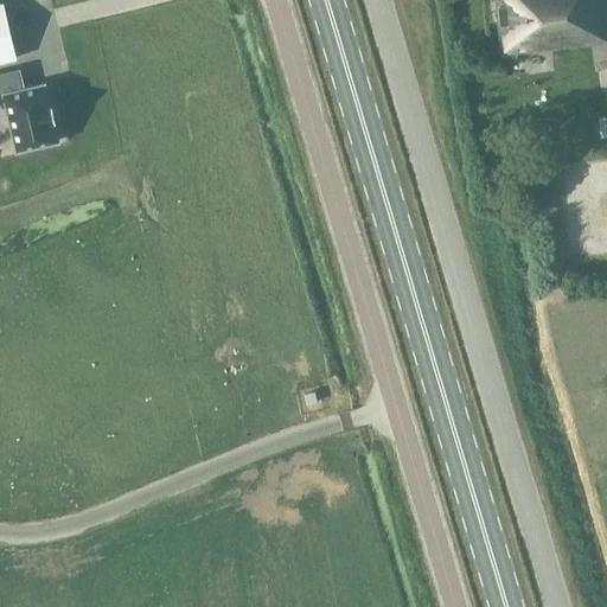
[(602,0),(494,0),(500,53),(594,43),(598,66),(606,64),(606,20),(602,0)]
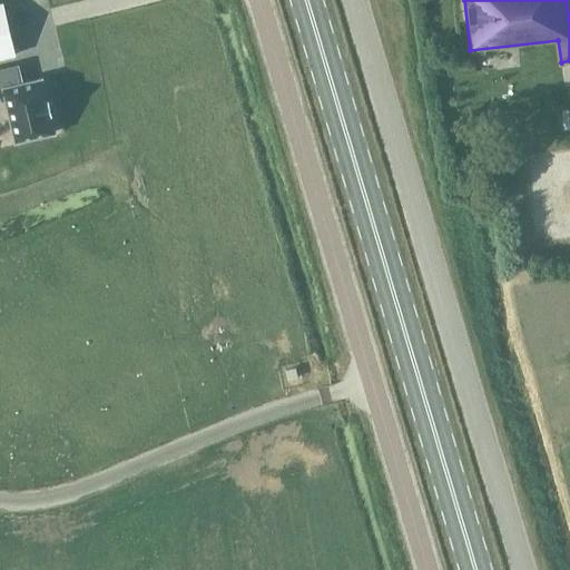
[(2,2),(0,2),(0,58),(16,55),(2,2)]
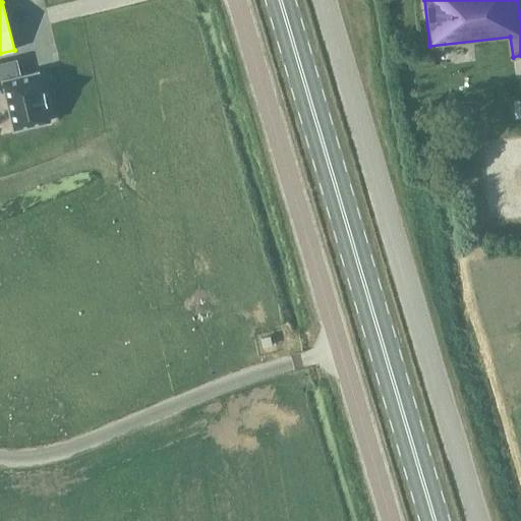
[(0,63),(0,81),(2,81),(13,129),(49,121),(38,71),(19,75),(15,60),(0,63)]
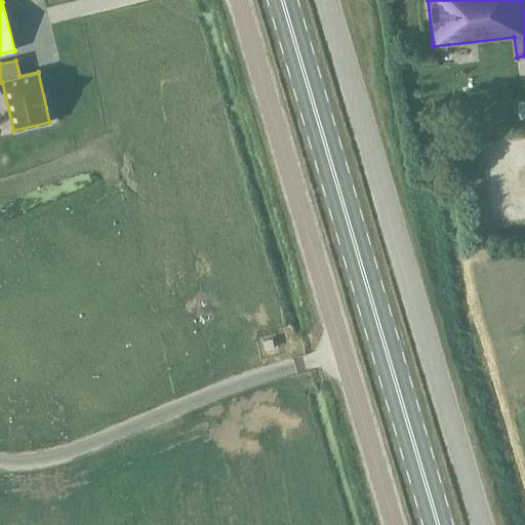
[(463,92),(477,95),(480,83),(466,80),(463,92)]
